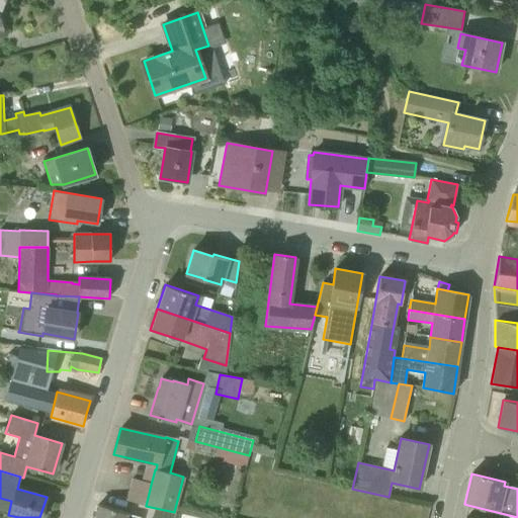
[(94,517),(141,517),(126,514),(126,513),(98,505),(94,517)]
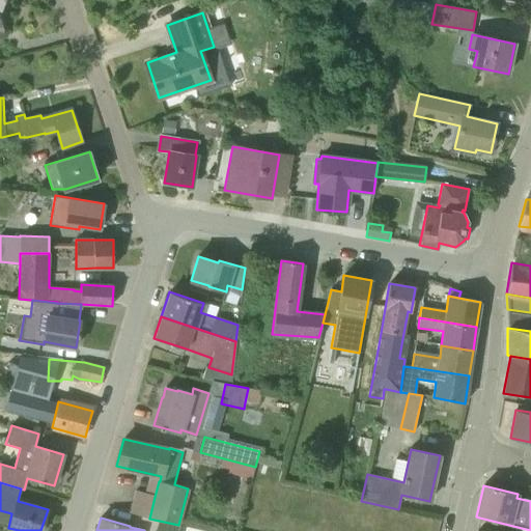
[(530,530),(479,518),(477,530),(476,530),(475,530),(530,530)]
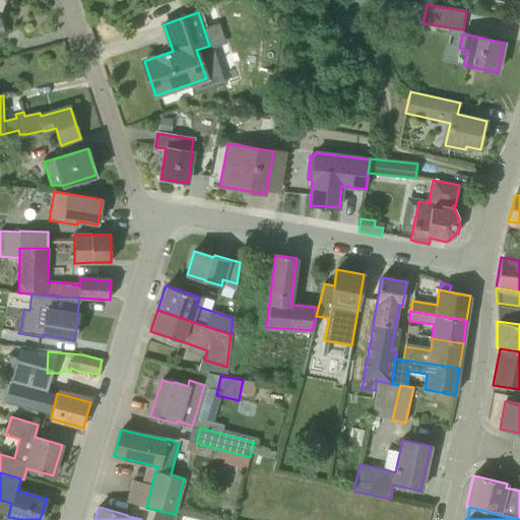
[(175,519),(177,516),(155,510),(151,519),(175,519)]
